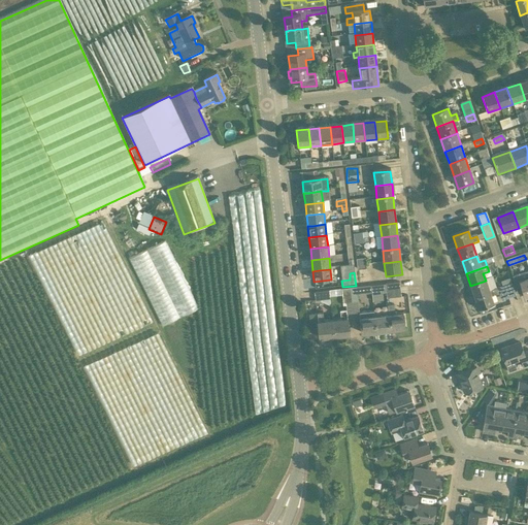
[(524,298),(527,296),(527,272),(513,279),(517,291),(522,290),(524,298)]
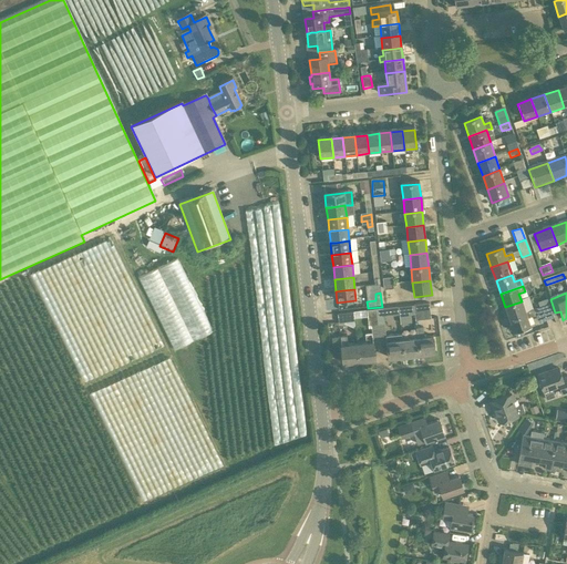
[(522,301),(505,307),(509,320),(526,314),(522,301)]
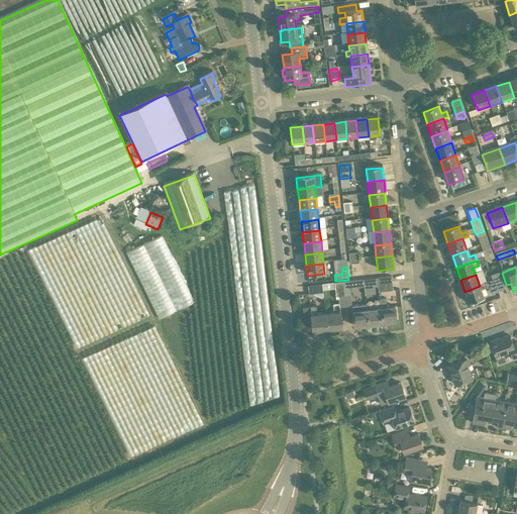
[(480,286),(464,292),(469,304),(484,298),(481,291),(491,288),(496,290),(497,295),(505,292),(501,279),(492,282),(480,286)]
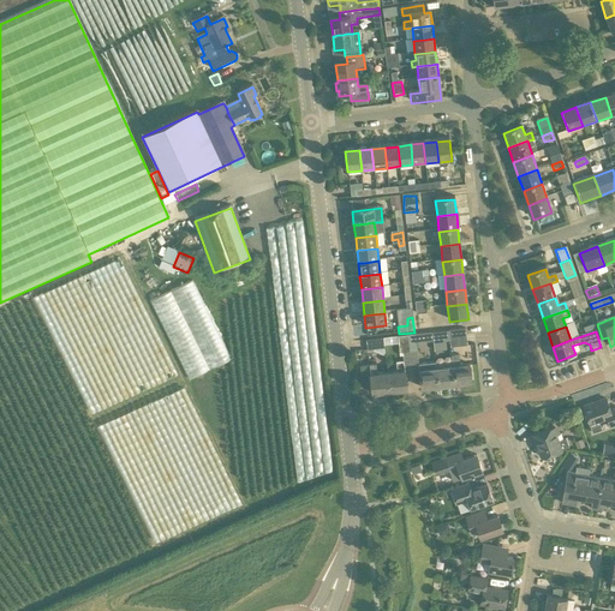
[(407,337),(398,339),(400,355),(410,354),(407,337)]
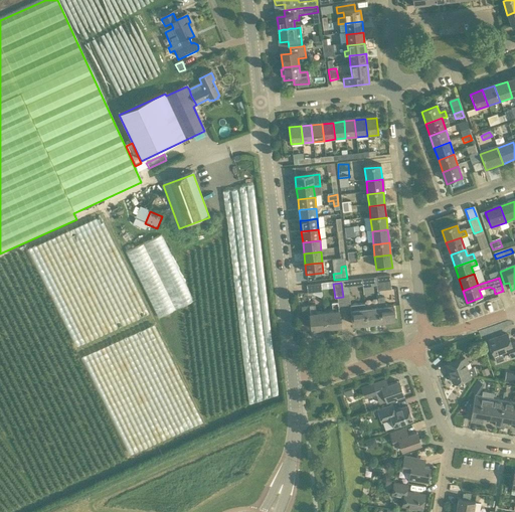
[(390,284),(376,285),(377,293),(391,292),(390,284)]
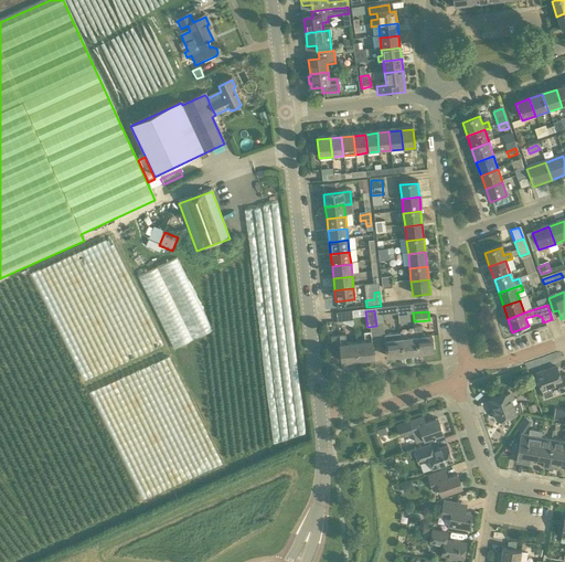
[(352,313),(337,315),(338,324),(353,321),(352,313)]
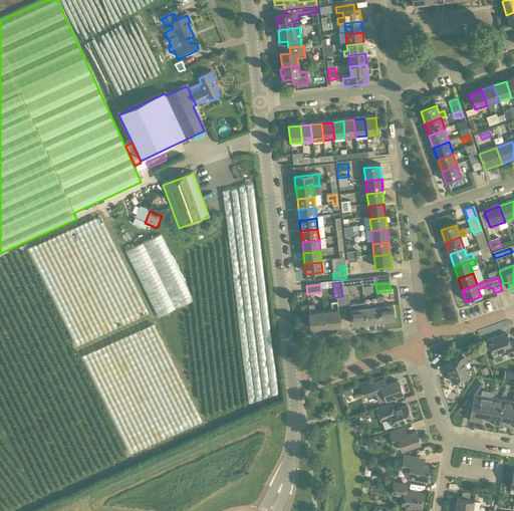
[(377,300),(378,308),(379,317),(380,323),(395,321),(393,306),(384,307),(383,299),(377,300)]
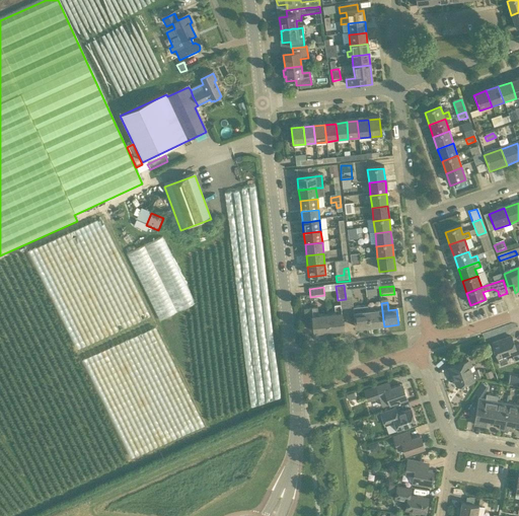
[(328,333),(343,330),(341,306),(335,307),(336,315),(326,316),(328,333)]
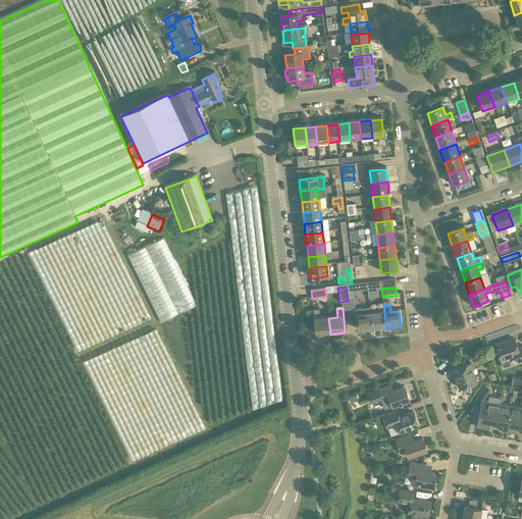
[(370,310),(355,312),(357,331),(372,329),(371,321),(370,315),(370,310)]
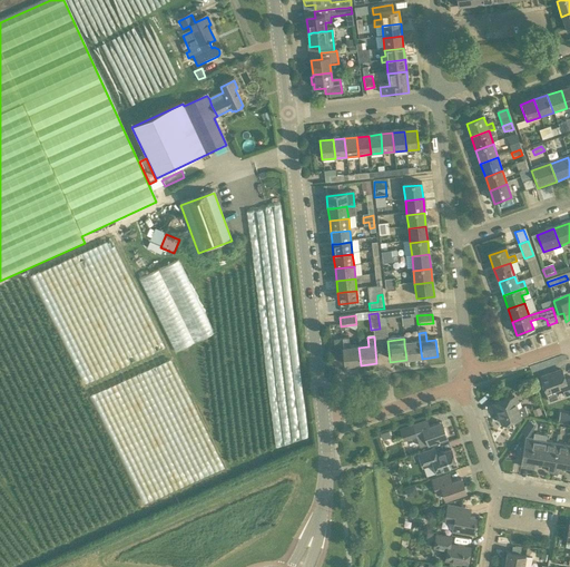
[(359,348),(350,349),(349,340),(333,342),(335,361),(344,360),(345,368),(361,365),(359,348)]
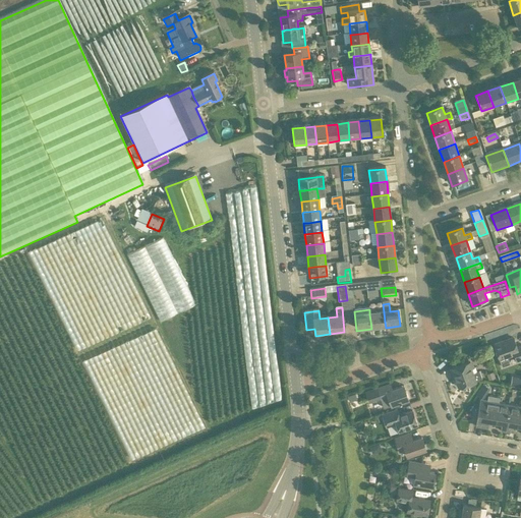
[(384,312),(369,314),(370,321),(371,329),(386,328),(385,322),(384,312)]
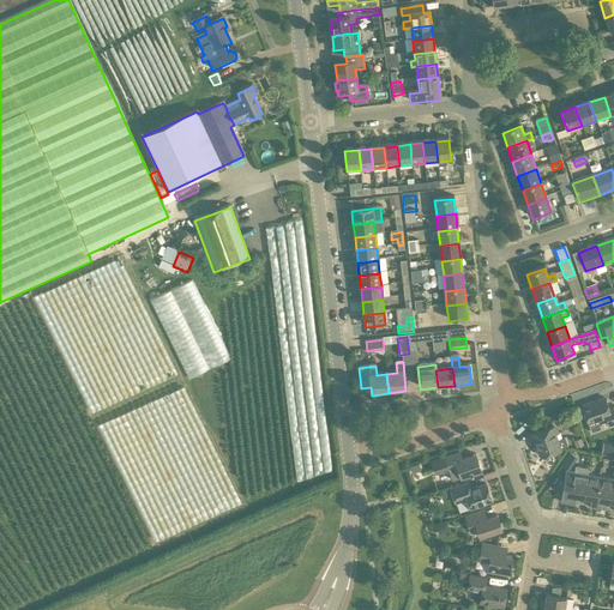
[(599,423),(606,421),(608,429),(613,427),(613,409),(608,411),(605,400),(582,409),(591,435),(601,432),(599,423)]
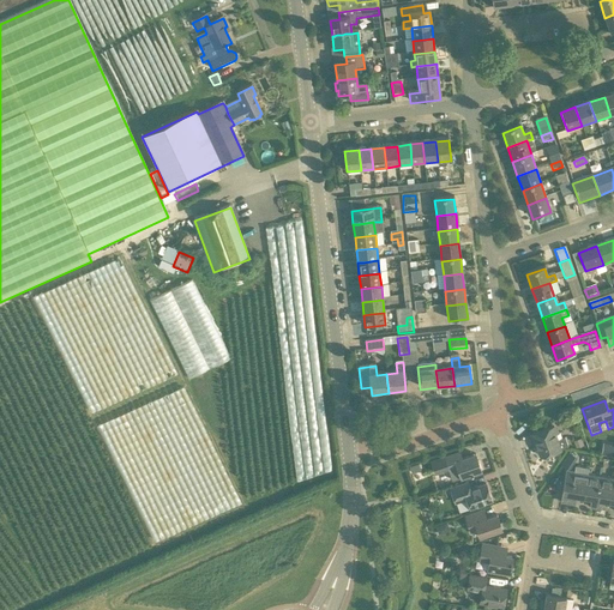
[(540,459),(560,452),(569,450),(565,439),(557,441),(553,429),(529,438),(534,451),(537,451),(540,459)]
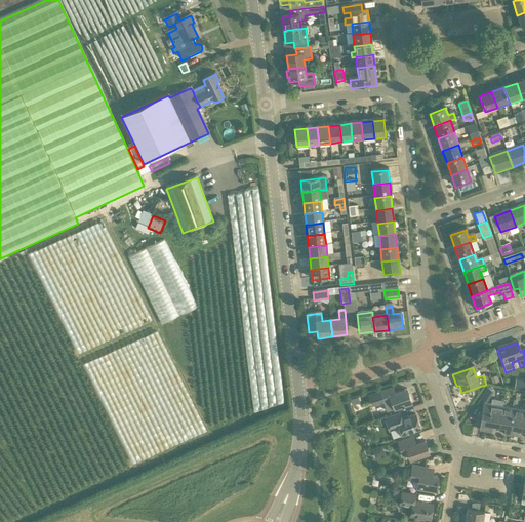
[(496,377),(490,379),(492,386),(499,384),(496,377)]
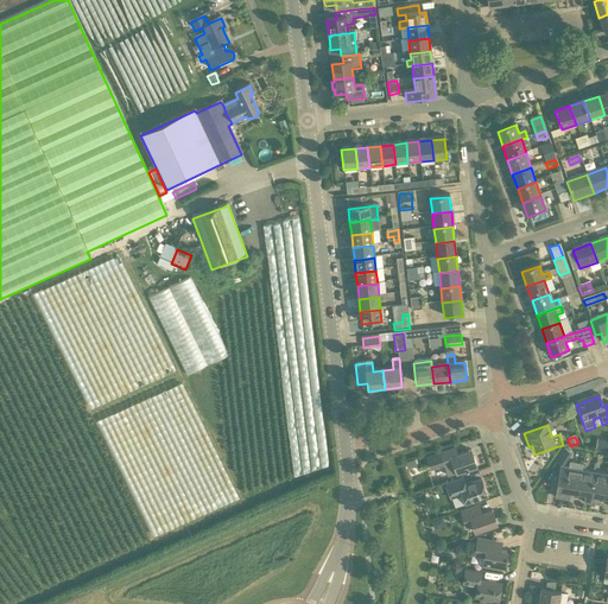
[(455,450),(426,461),(431,471),(444,465),(449,478),(456,476),(456,477),(476,469),(473,459),(470,459),(467,453),(457,457),(455,450)]
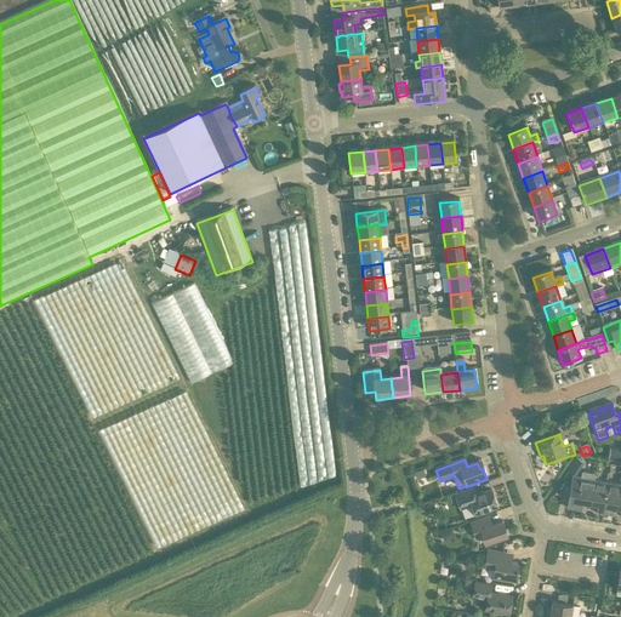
[(573,479),(568,508),(576,509),(575,512),(582,513),(584,504),(590,506),(594,483),(596,476),(581,474),(581,480),(573,479)]
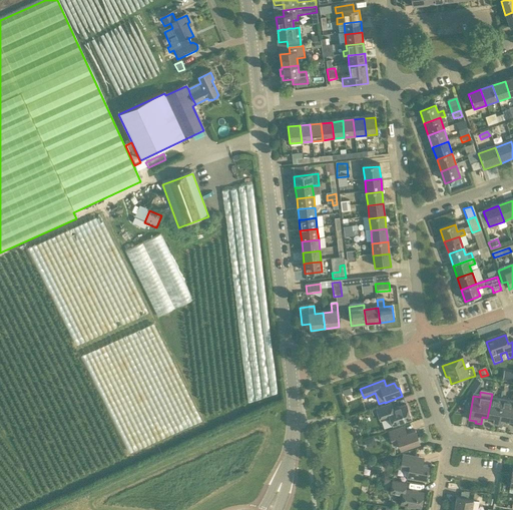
[(501,400),(491,399),(487,418),(493,419),(492,426),(497,427),(501,400)]
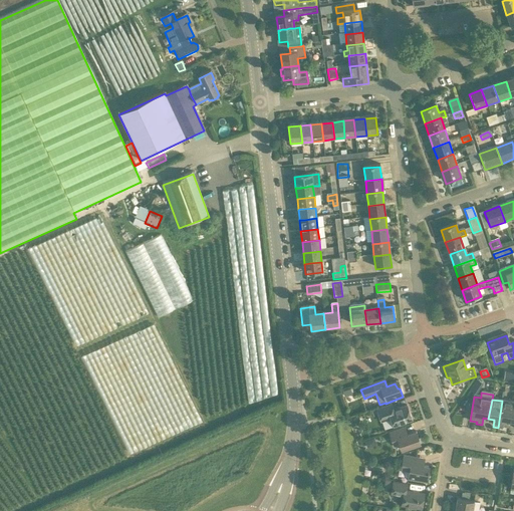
[(513,403),(502,401),(498,428),(503,429),(504,422),(510,423),(513,403)]
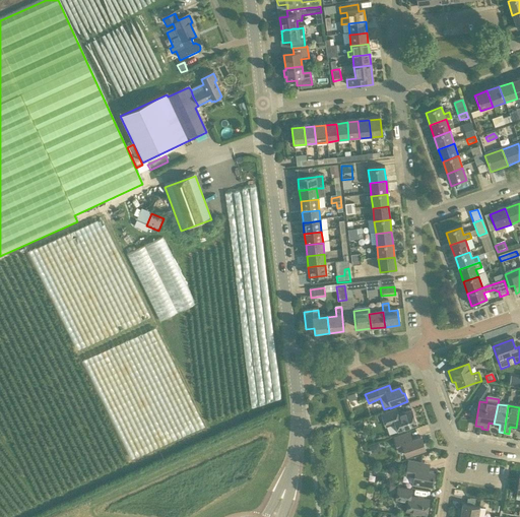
[(395,425),(398,433),(416,427),(411,412),(398,417),(396,410),(380,415),(385,429),(395,425)]
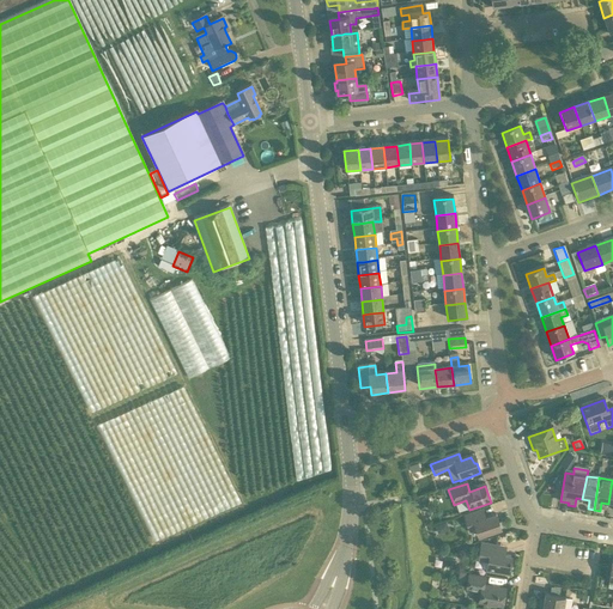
[(475,530),(479,539),(501,531),(496,516),(484,521),(480,511),(463,517),(469,533),(475,530)]
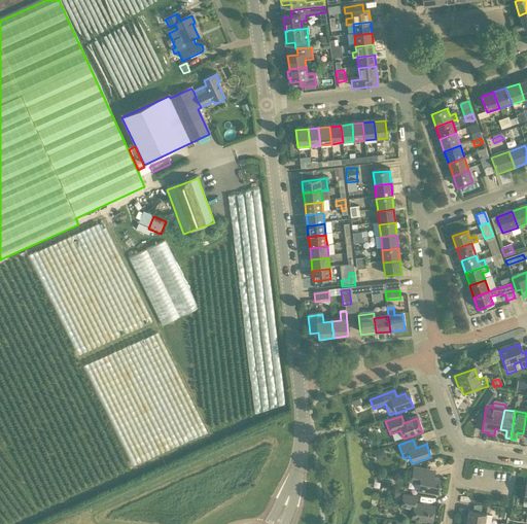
[(384,452),(375,455),(377,461),(386,458),(384,452)]
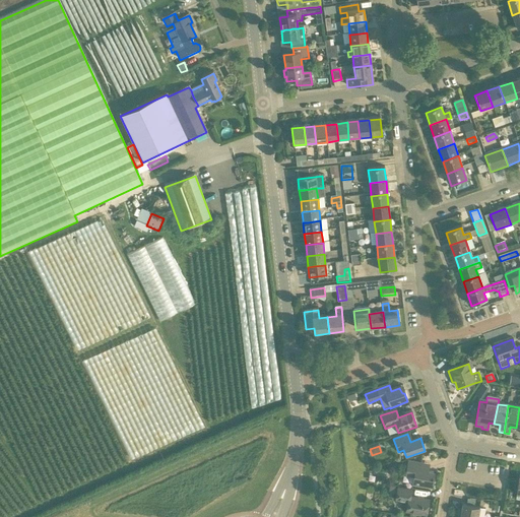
[(405,477),(413,478),(412,487),(431,490),(434,473),(425,472),(426,465),(407,462),(405,477)]
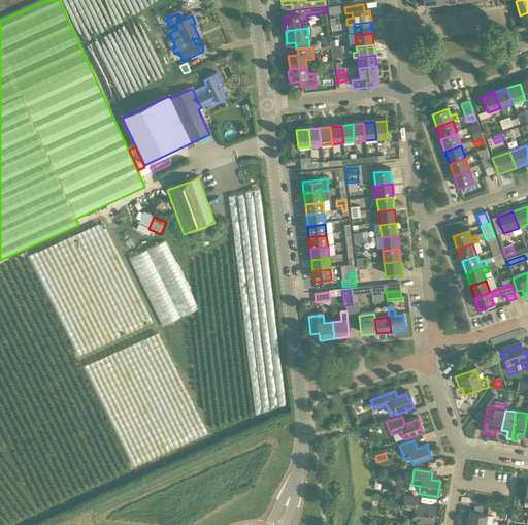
[(414,512),(411,521),(427,524),(432,524),(435,509),(417,505),(418,498),(403,495),(400,510),(414,512)]
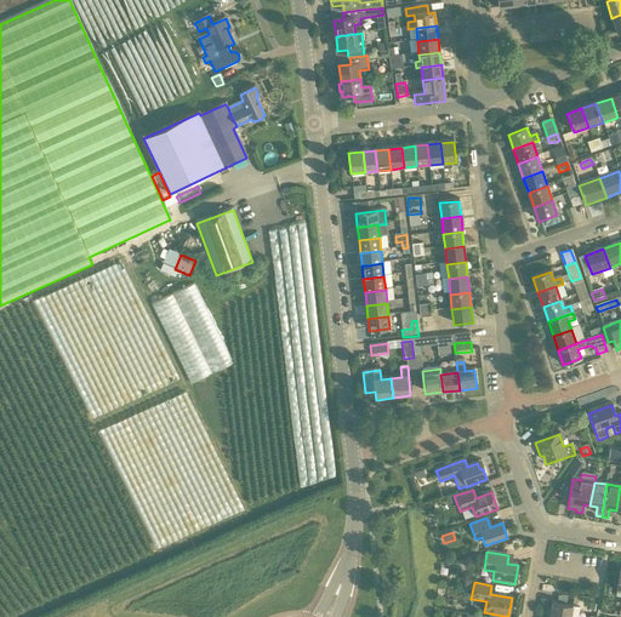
[(547,611),(546,616),(571,616),(573,607),(552,604),(551,612),(547,611)]
